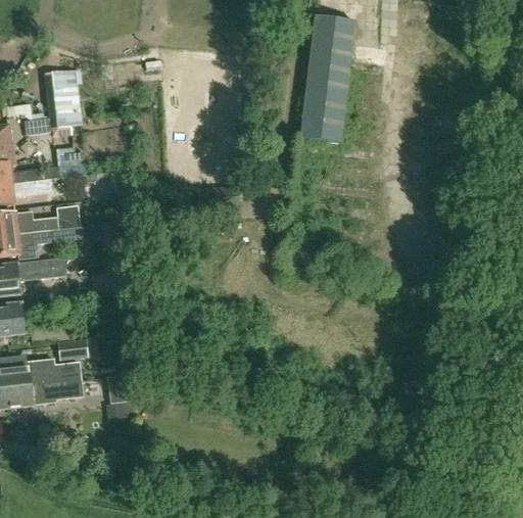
[(302,136),(343,141),(359,18),(318,13),(302,136)]
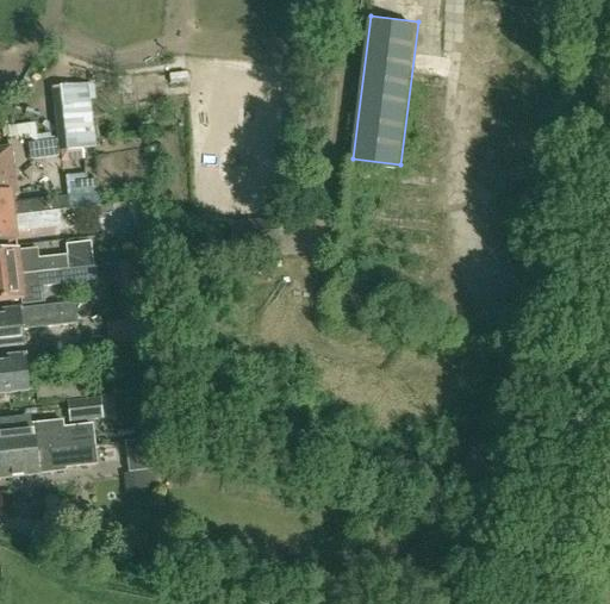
[(95,144),(91,94),(94,94),(93,83),(88,83),(88,80),(61,82),(61,97),(54,99),(58,148),(95,144)]
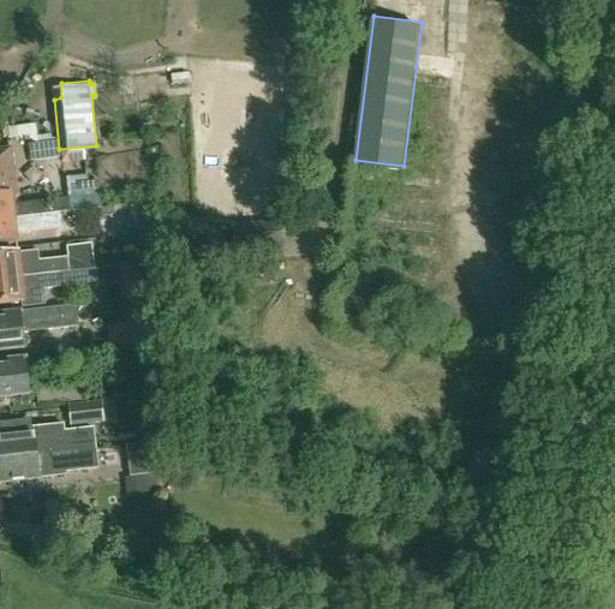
[(0,215),(41,210),(40,202),(31,203),(31,198),(16,199),(9,145),(0,147),(0,215)]
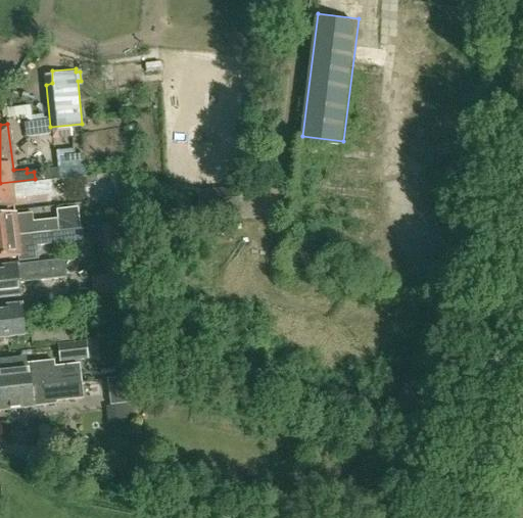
[(85,148),(59,153),(63,179),(90,175),(85,148)]
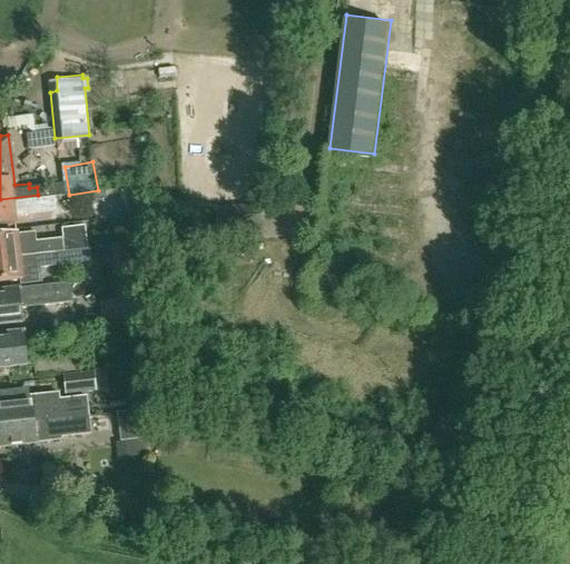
[(0,221),(16,220),(15,210),(55,206),(53,193),(38,195),(0,199),(0,221)]
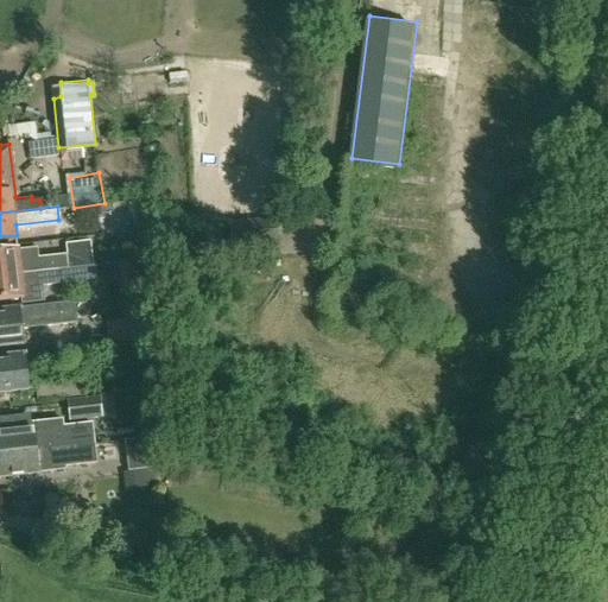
[(132,228),(130,206),(102,209),(105,232),(132,228)]
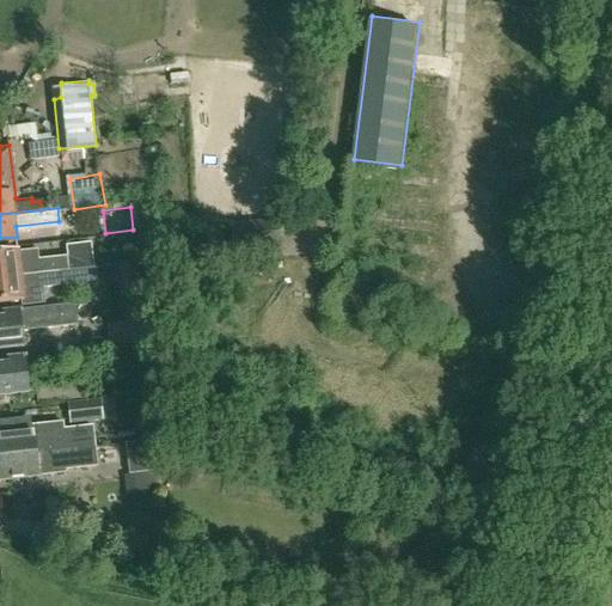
[(38,245),(18,248),(0,249),(0,274),(71,267),(68,251),(40,255),(38,245)]
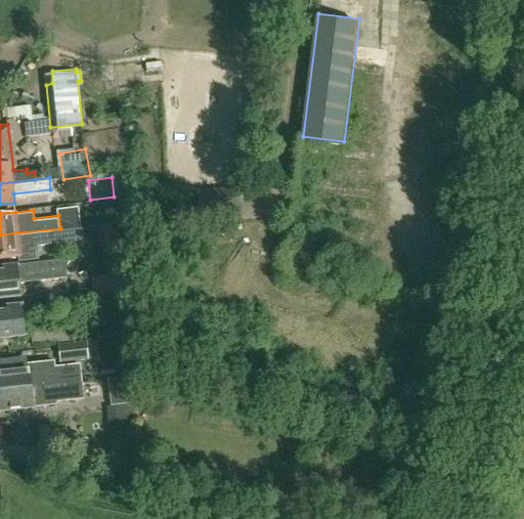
[(123,250),(120,223),(101,224),(104,251),(123,250)]
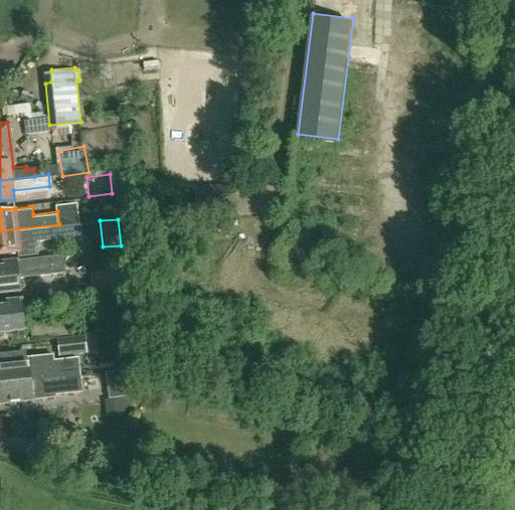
[(36,238),(69,234),(68,223),(59,224),(0,230),(0,250),(18,249),(19,253),(37,251),(36,238)]
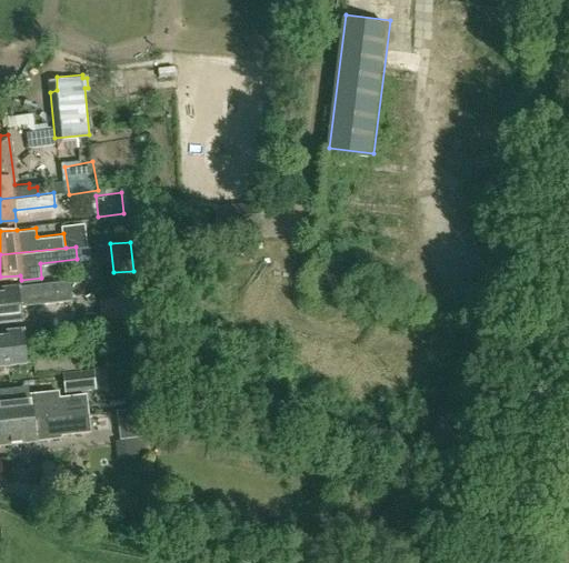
[(0,320),(23,318),(21,303),(72,298),(70,279),(2,287),(3,291),(0,291),(0,320)]
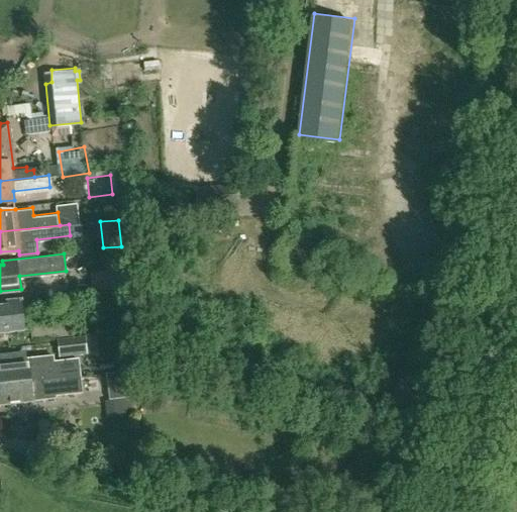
[(117,285),(116,269),(107,269),(108,286),(117,285)]
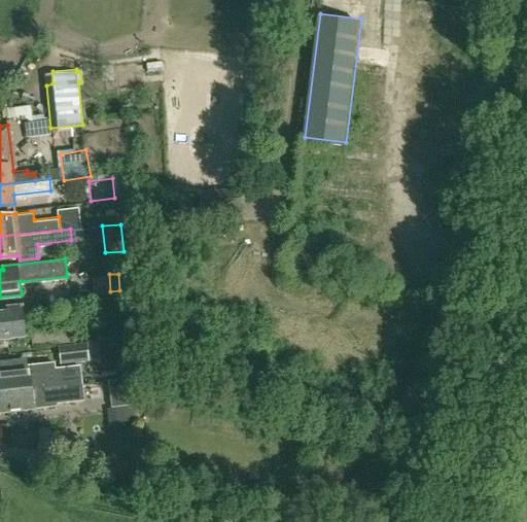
[(0,310),(0,337),(26,335),(24,314),(40,312),(39,302),(7,306),(7,309),(0,310)]
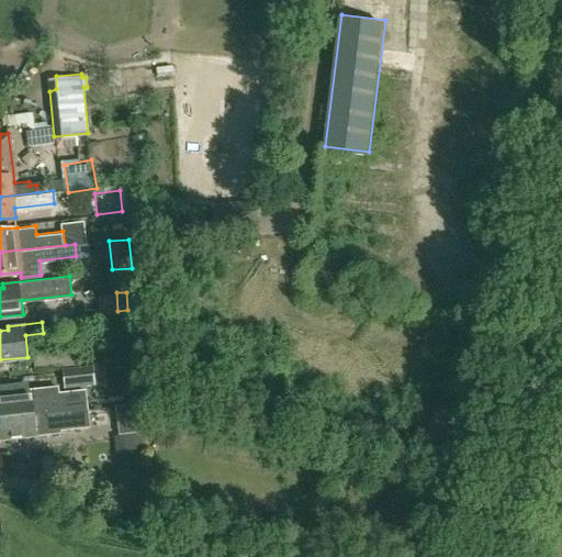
[(307,357),(307,347),(287,346),(287,357),(307,357)]
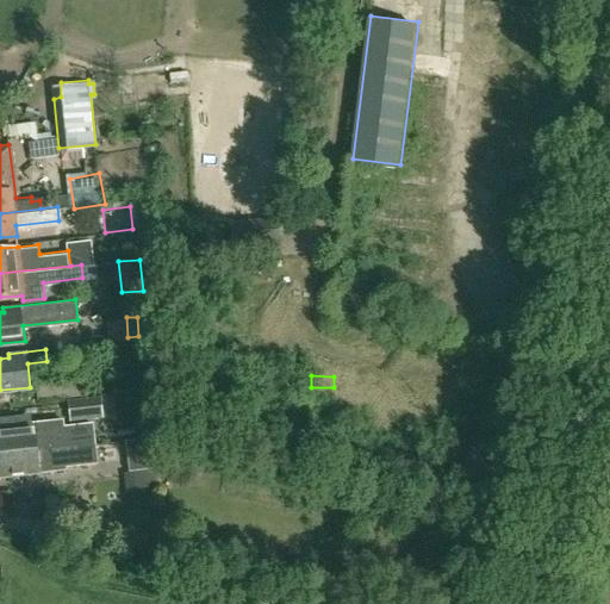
[(57,381),(36,384),(37,397),(86,392),(83,377),(57,379),(57,381)]
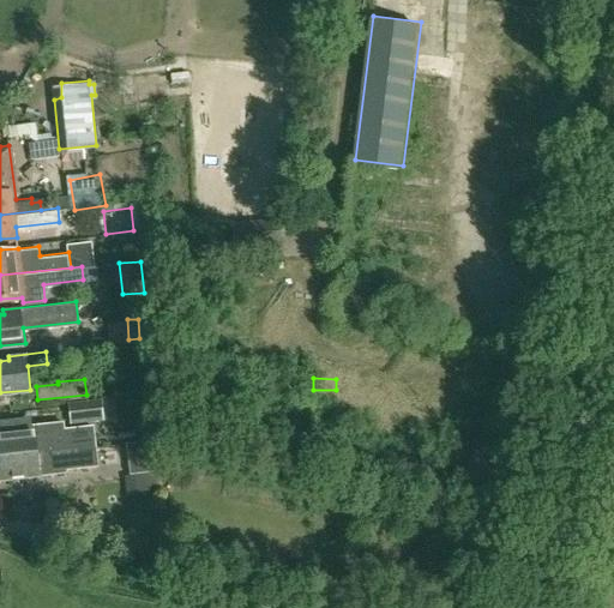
[(100,397),(68,401),(71,421),(103,417),(100,397)]
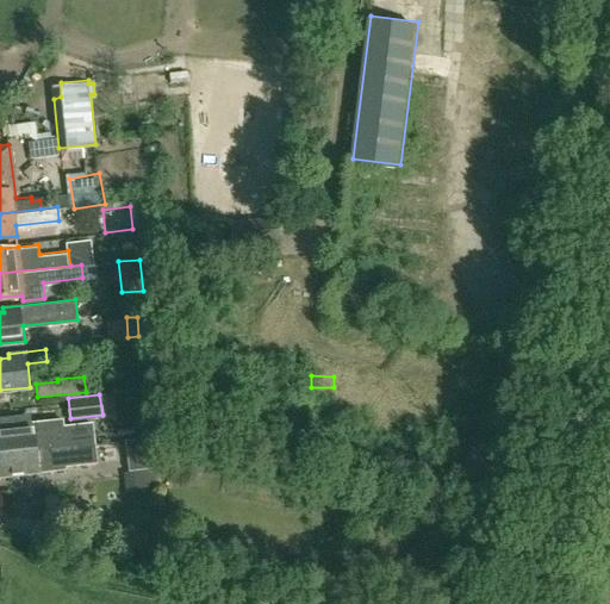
[(0,450),(94,441),(92,421),(63,423),(62,417),(31,419),(31,427),(7,429),(7,435),(0,435),(0,450)]
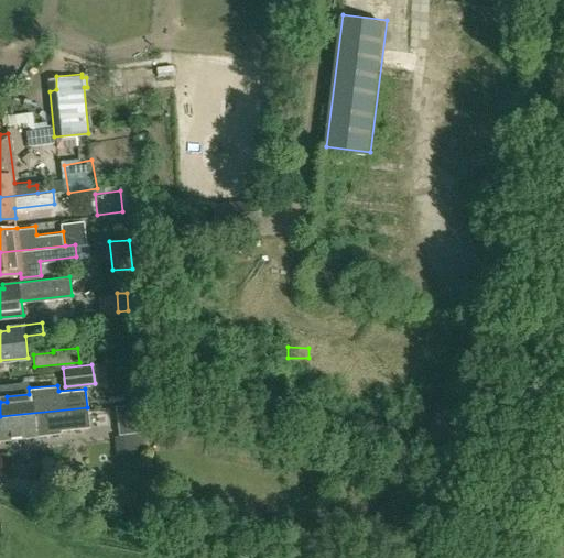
[(119,433),(141,429),(137,403),(115,406),(119,433)]
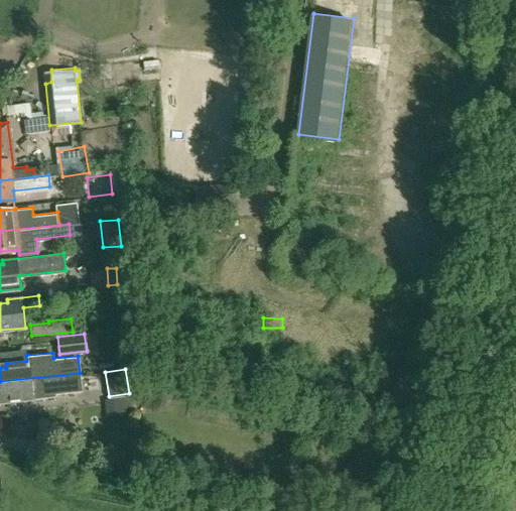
[(54,393),(54,391),(82,388),(80,373),(0,381),(0,395),(9,394),(10,400),(33,397),(33,395),(54,393)]
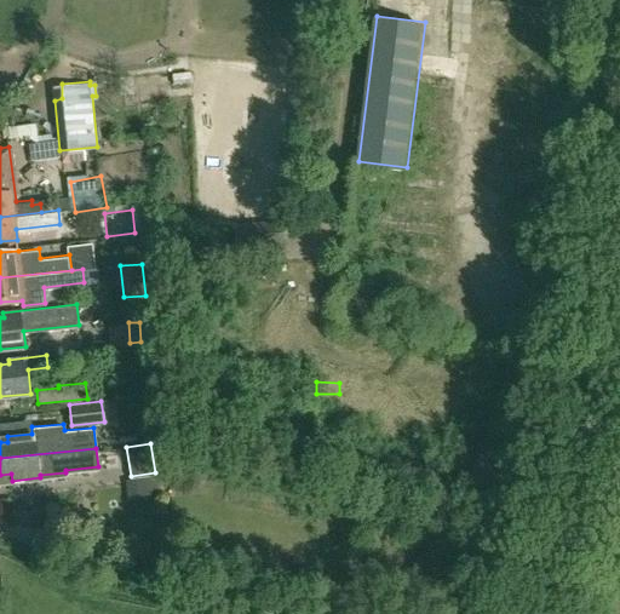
[(178,572),(176,560),(174,560),(158,562),(160,574),(173,572),(178,572)]
